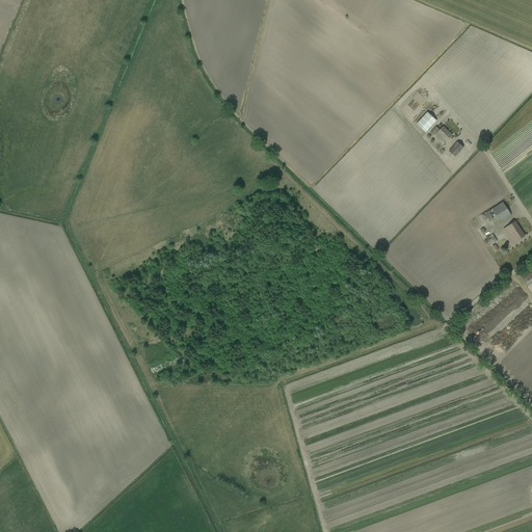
[(427,112),(417,124),(425,133),(436,121),(427,112)]
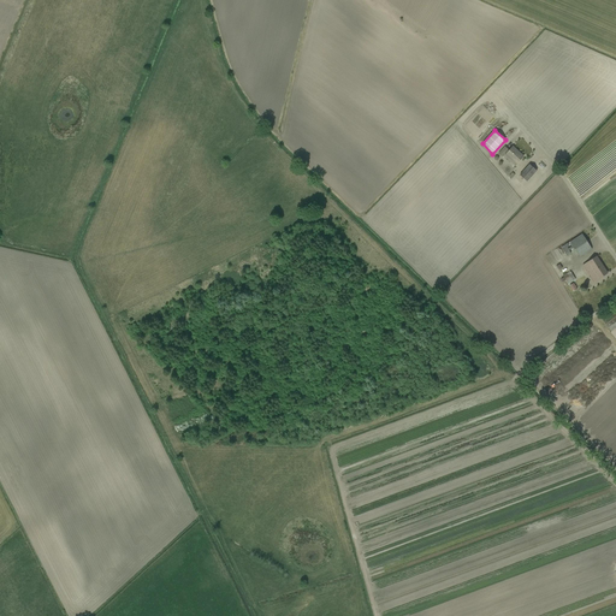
[(517,164),(520,161),(523,157),(517,152),(513,148),(513,147),(509,152),(507,153),(517,164)]
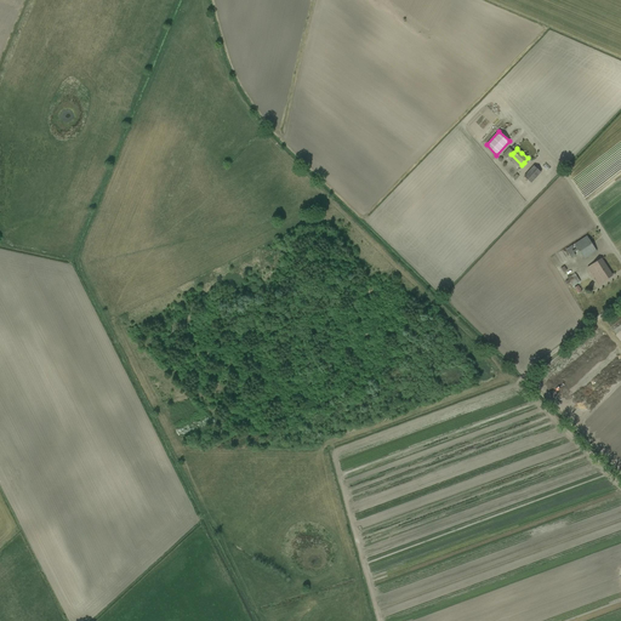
[(531,183),(537,176),(541,172),(534,166),(530,170),(524,176),(531,183)]
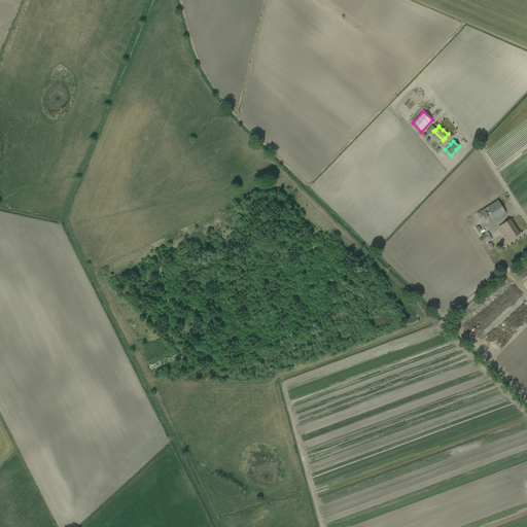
[(496,220),(502,216),(506,213),(501,205),(498,200),(494,203),(481,211),(485,218),(492,214),(496,220)]
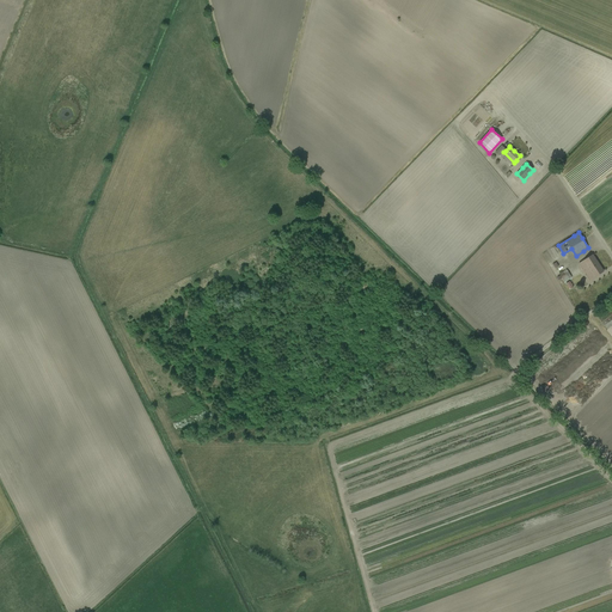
[(593,255),(588,258),(579,263),(587,275),(591,281),(604,271),(593,255)]
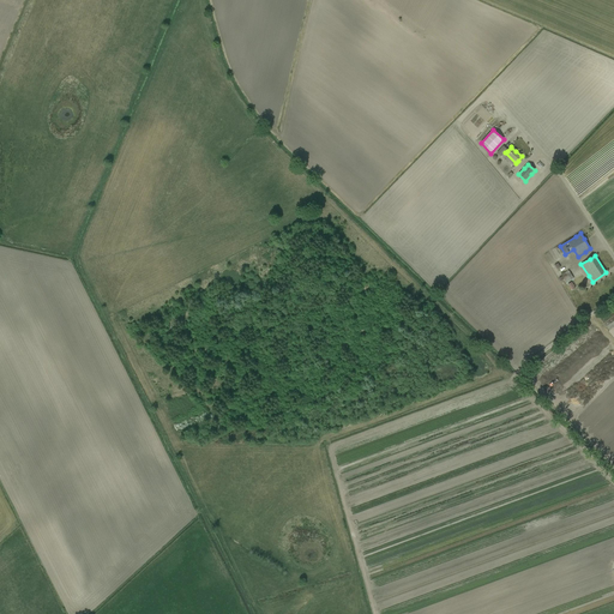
[(569,271),(561,275),(563,277),(559,278),(559,280),(560,282),(564,280),(566,283),(573,278),(569,271)]
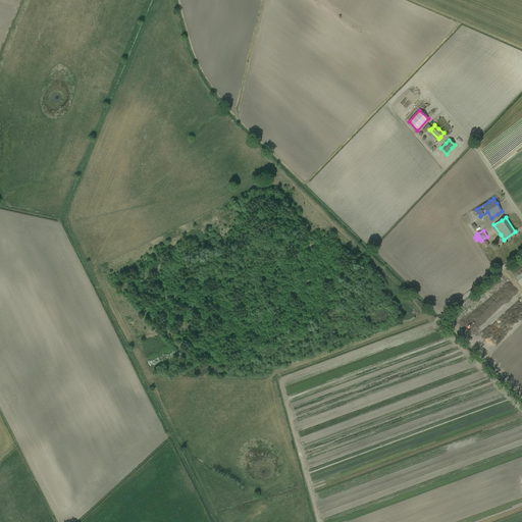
[(521,262),(510,271),(514,275),(516,278),(521,273),(521,262)]
